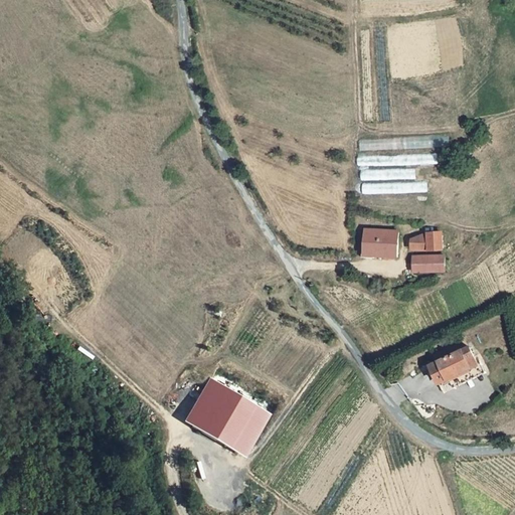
[(362,169),(362,194),(428,192),(428,180),(416,181),(416,168),(362,169)]
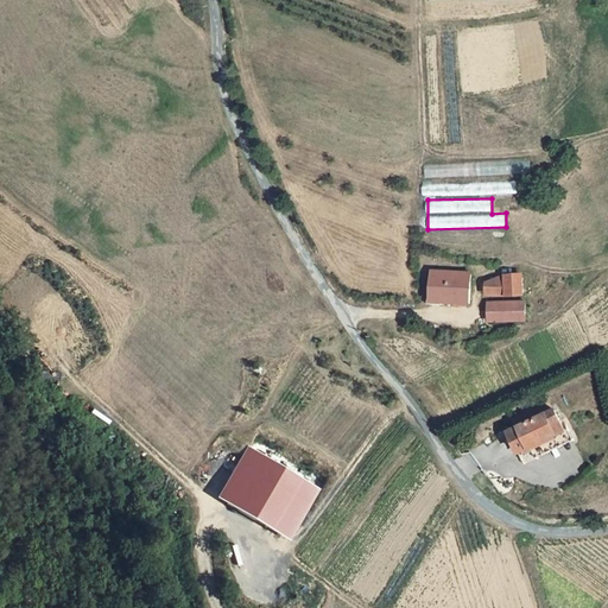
[(500,297),(520,298),(518,276),(498,276),(499,280),(500,297)]
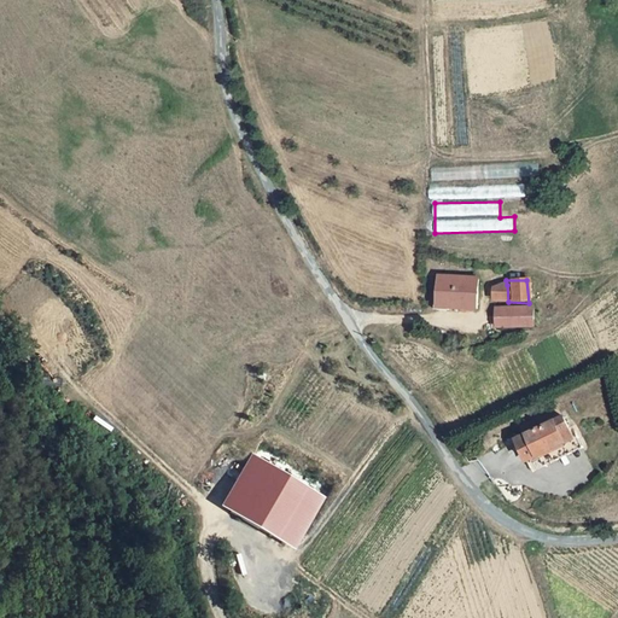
[(489,302),(508,302),(507,285),(491,289),(489,302)]
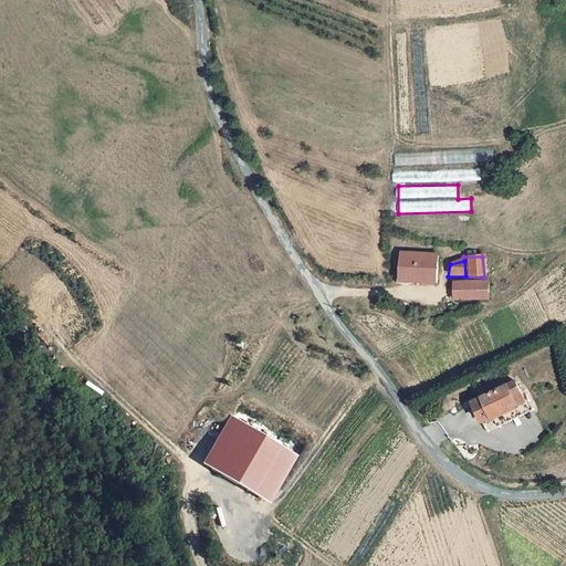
[(416,276),(406,281),(413,303),(422,299),(425,303),(448,294),(437,268),(416,276)]
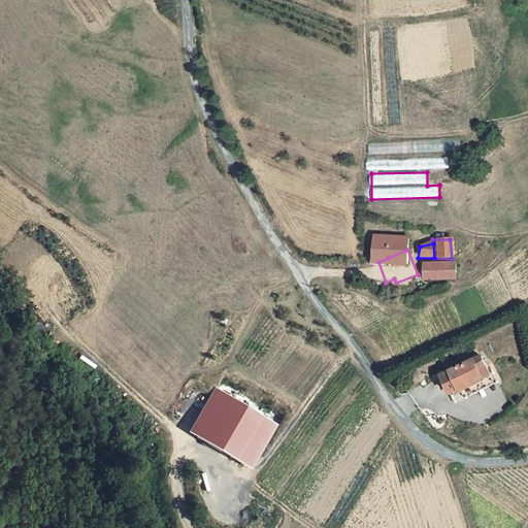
[(453,277),(451,263),(434,267),(436,281),(453,277)]
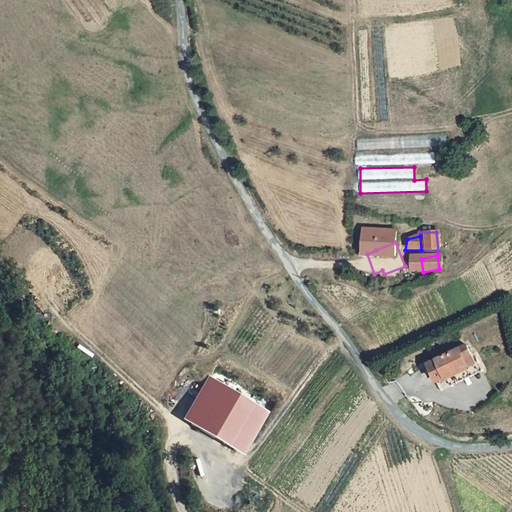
[(464,356),(459,346),(421,366),(430,383),(459,369),(455,361),(464,356)]
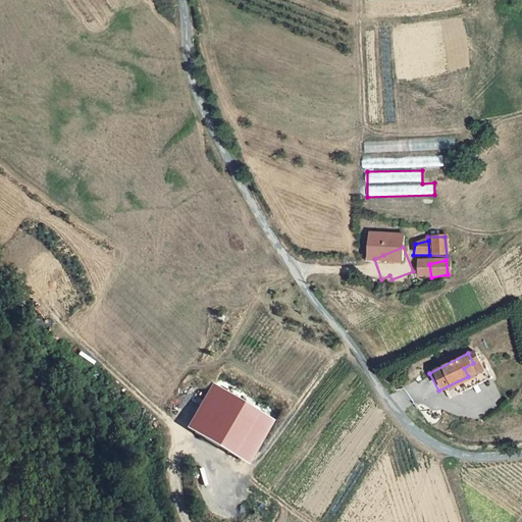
[(188,427),(247,462),(272,420),(213,384),(188,427)]
